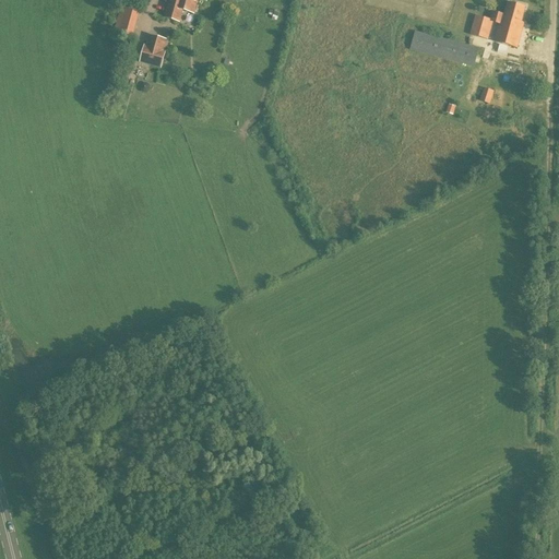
[(193,13),(197,0),(177,0),(177,1),(174,0),(169,0),(165,18),(174,21),(177,9),(193,13)]
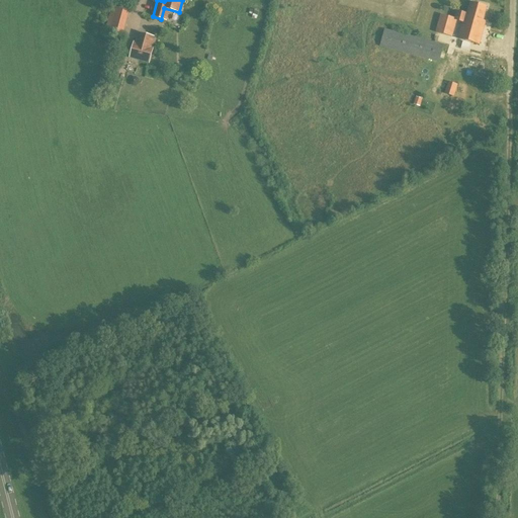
[(484,21),(488,7),(470,2),(467,14),(457,11),(455,19),(440,14),(435,32),(452,37),(456,21),(461,22),(457,38),(480,45),(486,22),(484,21)]
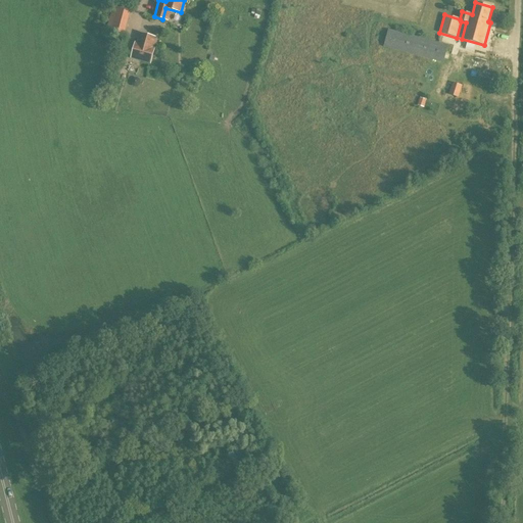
[(131,11),(113,7),(107,30),(125,35),(131,11)]
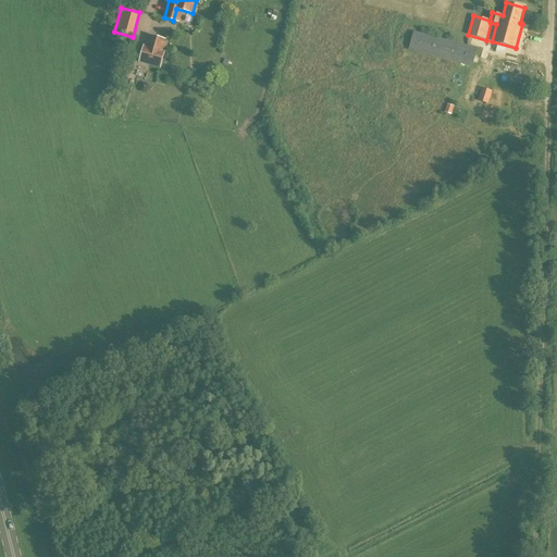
[(472,66),(478,48),(413,32),(408,51),(472,66)]
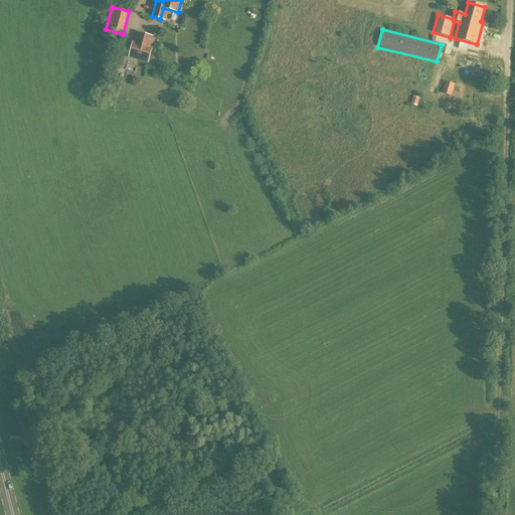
[(143,45),(145,35),(138,33),(135,43),(133,42),(129,57),(148,62),(152,47),(143,45)]
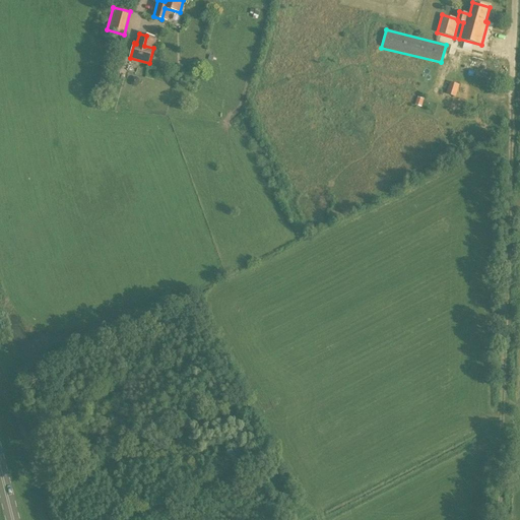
[(456,98),(459,84),(456,83),(460,70),(448,67),(445,80),(450,82),(446,94),(456,98)]
